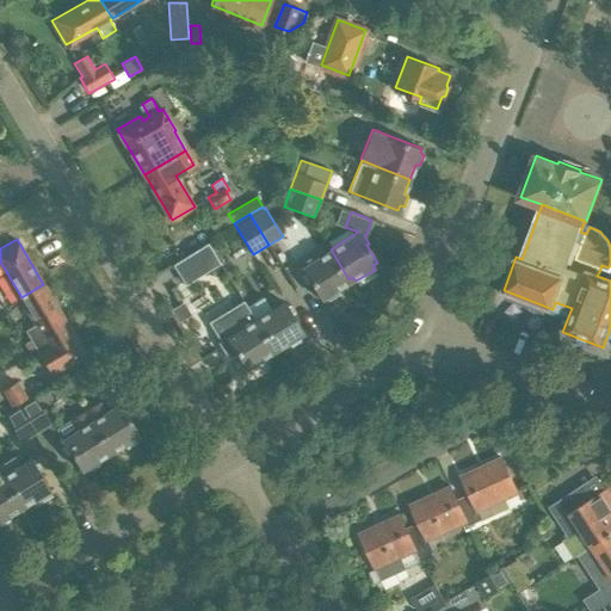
[(208,242),(173,264),(186,284),(220,263),(208,242)]
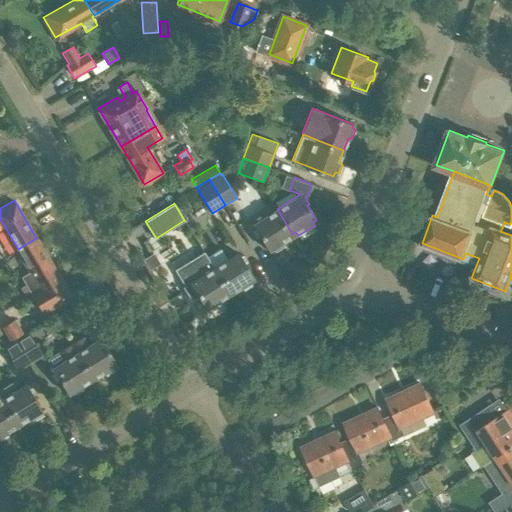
[(277,209),(253,223),(269,249),(272,247),(275,250),(283,245),(281,241),(287,237),(292,234),(277,209)]
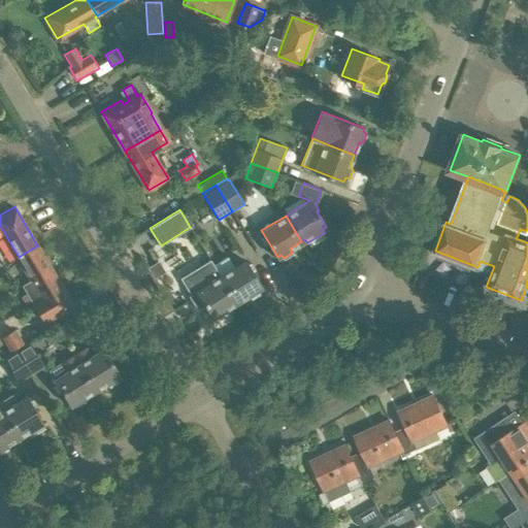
[(33,302),(61,285),(37,245),(19,257),(32,279),(23,285),(33,302)]
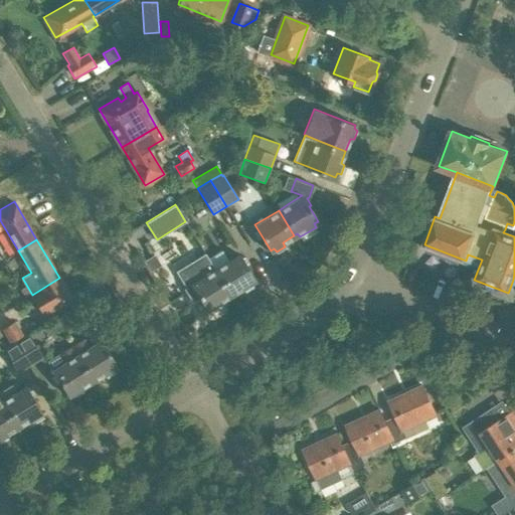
[(221,249),(208,258),(214,269),(231,295),(242,289),(244,291),(252,287),(251,283),(254,281),(238,253),(228,261),(221,249)]
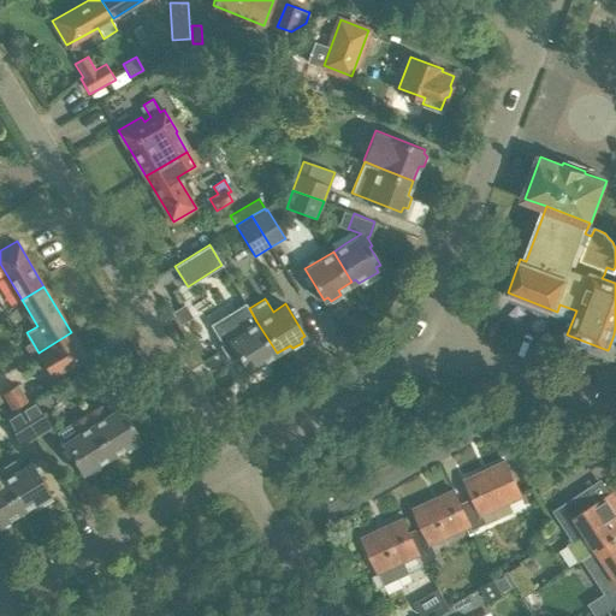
[(235,311),(212,325),(230,354),(236,350),(248,371),(252,368),(255,371),(265,366),(264,361),(277,353),(256,321),(249,308),(247,303),(235,311)]
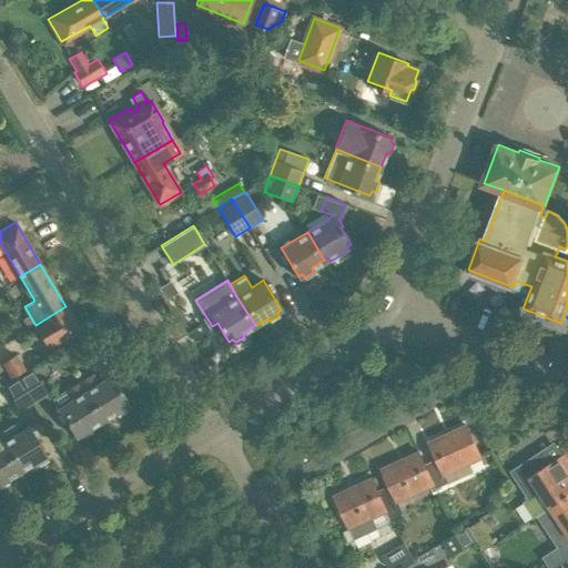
[(48,345),(78,327),(66,306),(36,325),(37,327),(30,332),(38,345),(44,341),(48,345)]
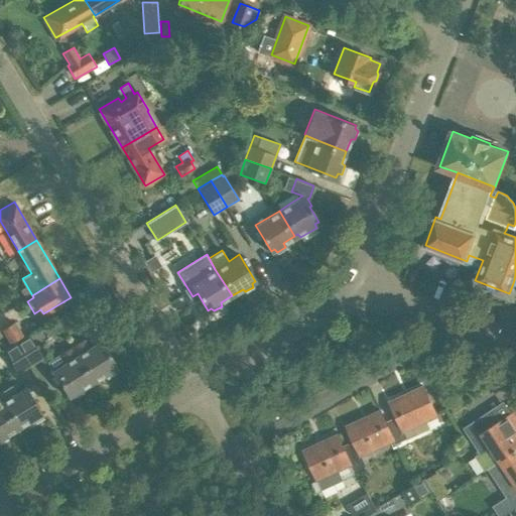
[(62,332),(84,318),(77,307),(55,319),(62,332)]
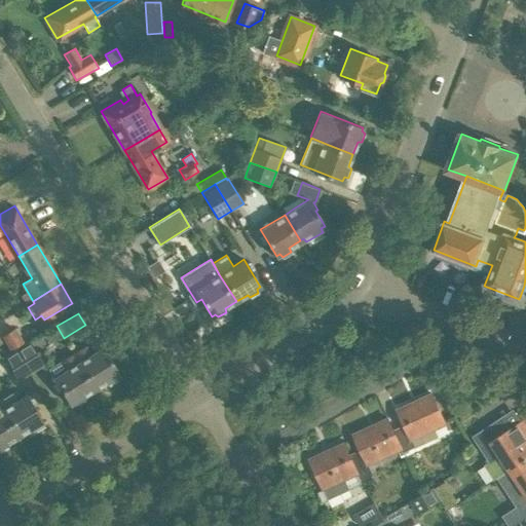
[(10,355),(17,350),(25,346),(14,330),(0,338),(0,339),(3,343),(10,355)]
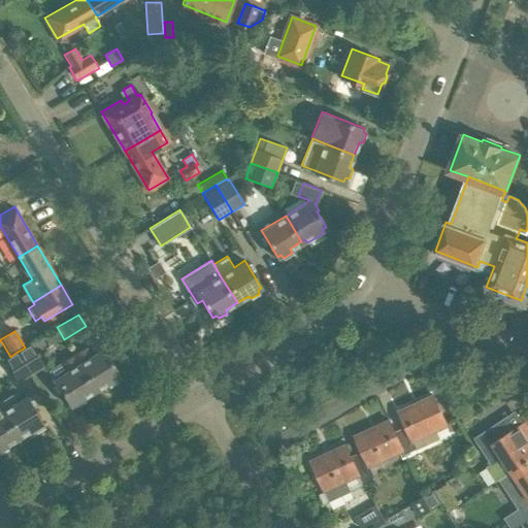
[(32,374),(43,367),(29,344),(25,348),(18,352),(32,374)]
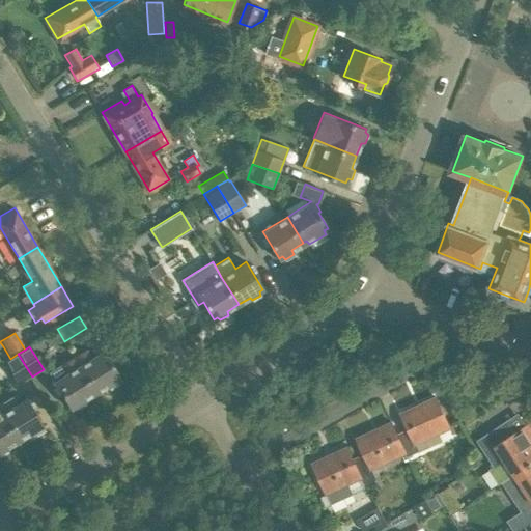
[(95,393),(107,386),(110,389),(118,384),(116,380),(120,378),(103,350),(91,358),(86,350),(74,357),(95,393)]
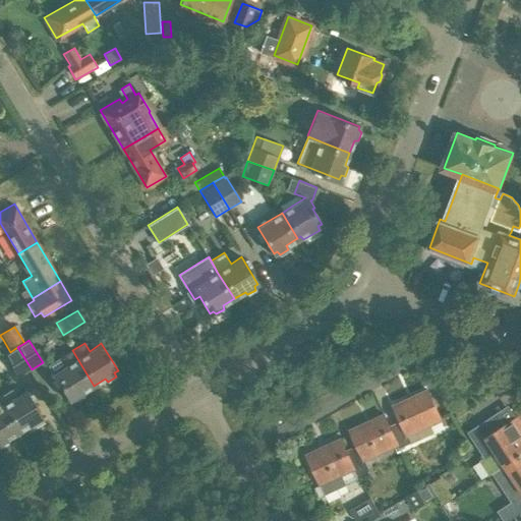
[(18,378),(32,369),(17,347),(10,352),(4,355),(18,378)]
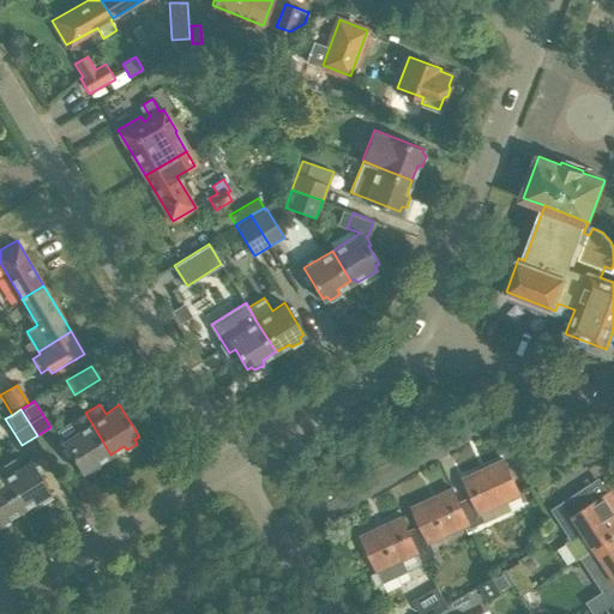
[(90,473),(100,467),(97,462),(110,455),(85,413),(68,422),(74,432),(62,440),(83,471),(86,469),(90,473)]
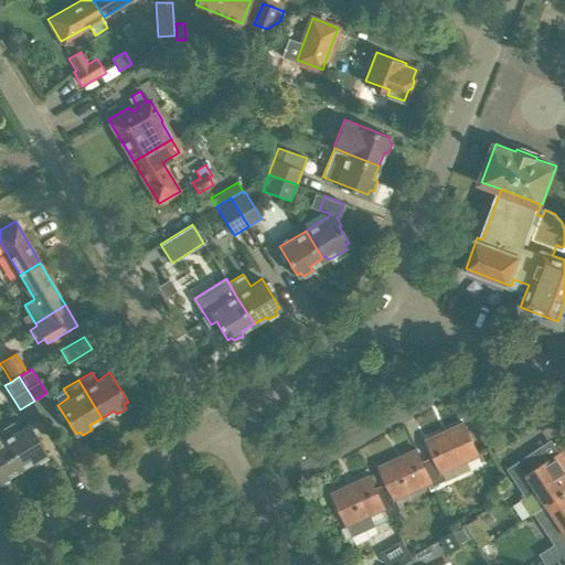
[(434,484),(446,478),(469,468),(467,461),(479,456),(465,423),(428,439),(435,456),(423,461),(433,480),(432,481),(434,484)]
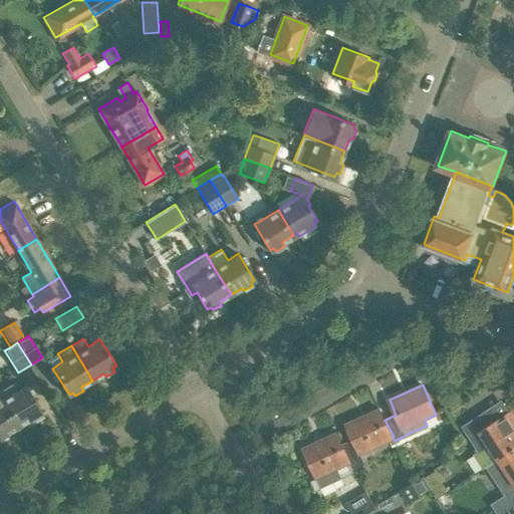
[(0,391),(0,398),(18,428),(27,422),(29,425),(43,416),(25,386),(14,393),(9,386),(0,391)]
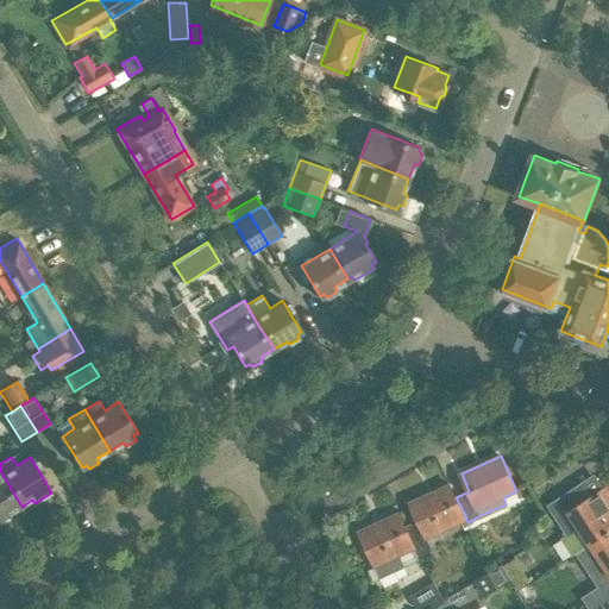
[(8,514),(22,507),(0,471),(0,523),(0,525),(10,519),(8,514)]
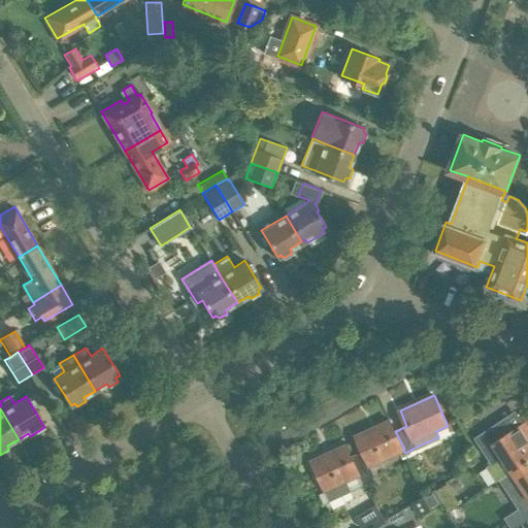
[(363,482),(375,475),(370,464),(403,450),(404,449),(395,431),(390,419),(356,434),(362,450),(351,455),(360,473),(359,473),(363,482)]
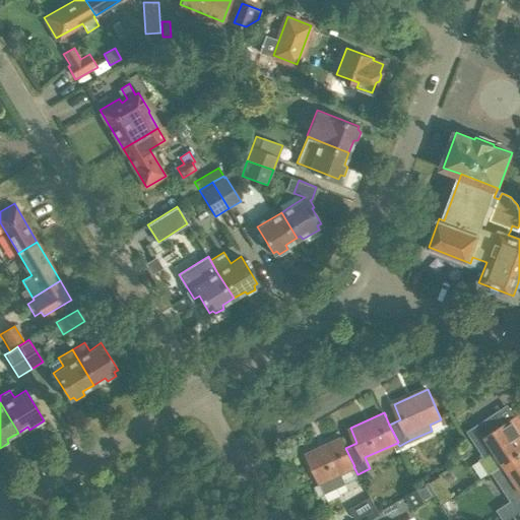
[(489,417),(467,432),(475,444),(484,457),(480,460),(490,474),(492,472),(503,465),(519,453),(519,418),(517,414),(496,429),(489,417)]
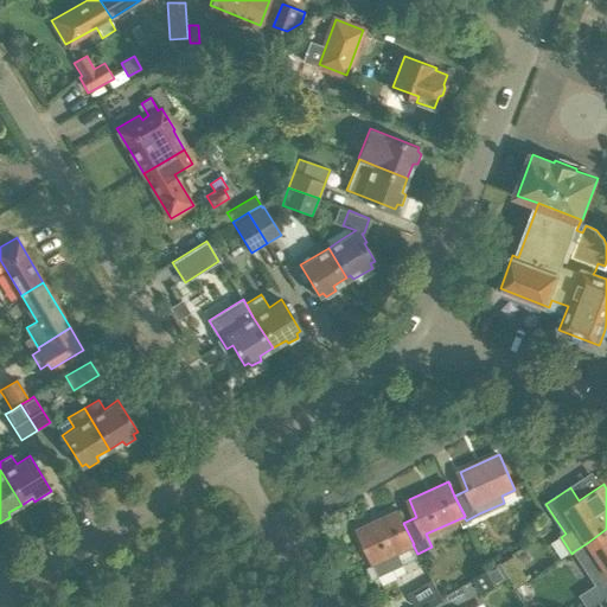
[(379,577),(404,566),(397,551),(413,544),(414,544),(403,523),(397,510),(357,528),(379,577)]
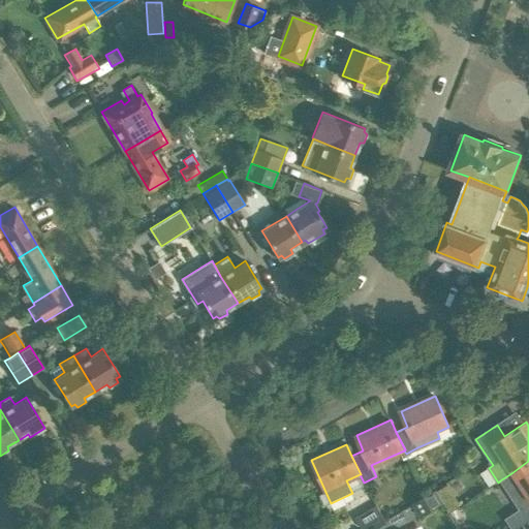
[(528,461),(511,473),(500,480),(520,509),(505,519),(512,528),(514,528),(528,519),(528,461)]
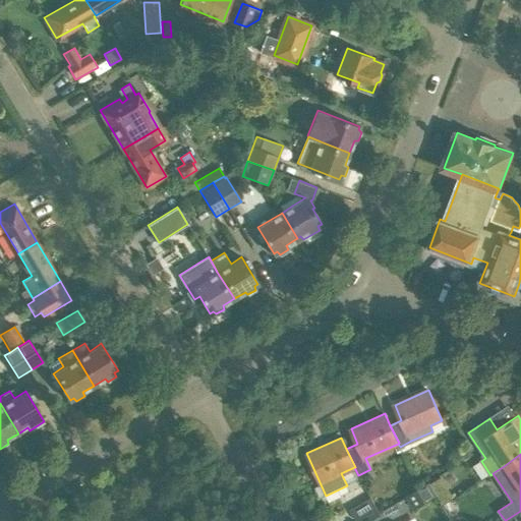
[(441,478),(430,484),(438,497),(443,504),(452,498),(441,478)]
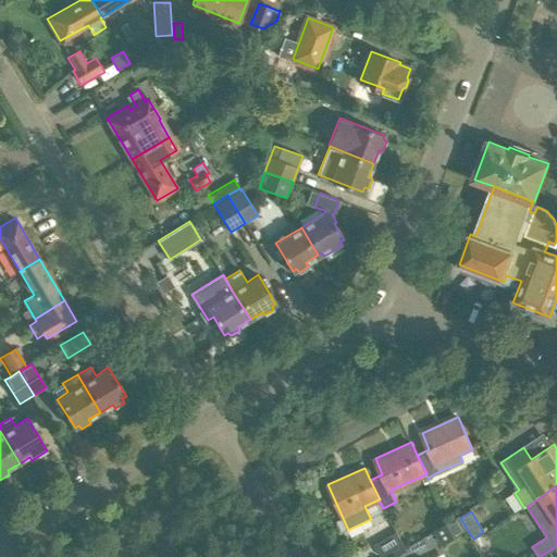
[(443,546),(468,531),(460,518),(459,516),(433,531),(443,546)]
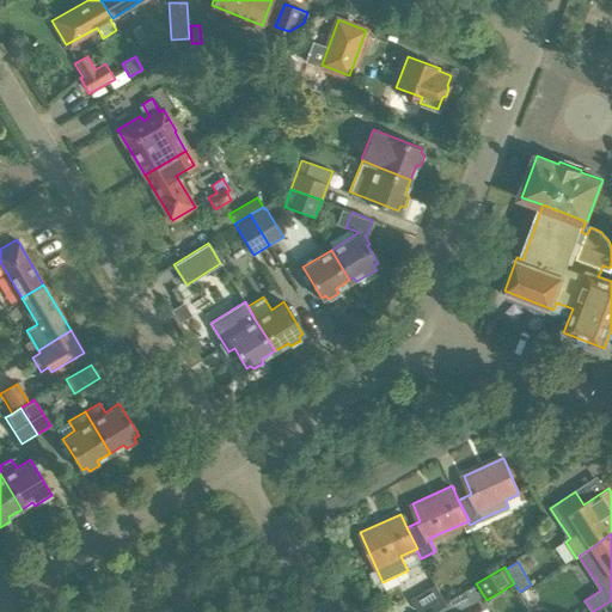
[(418,611),(422,611),(445,599),(436,585),(411,600),(418,611)]
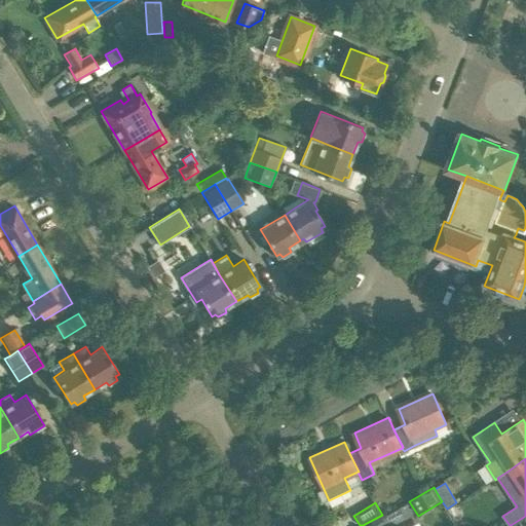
[(525,525),(525,516),(511,525),(525,525)]
